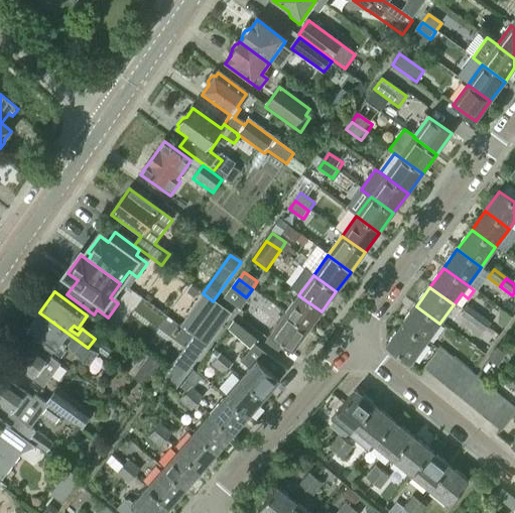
[(307,331),(322,311),(298,295),(284,314),(307,331)]
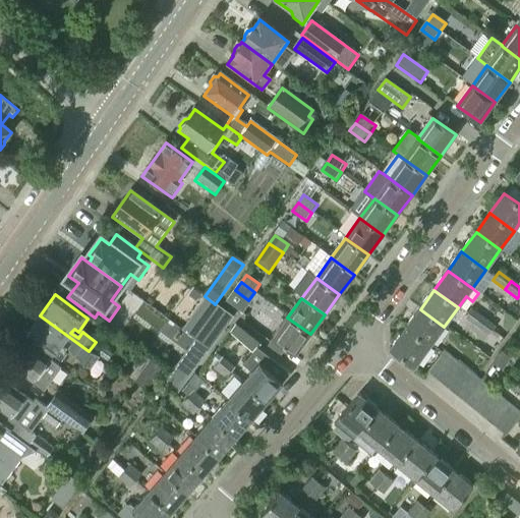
[(430,346),(444,327),(420,309),(406,328),(430,346)]
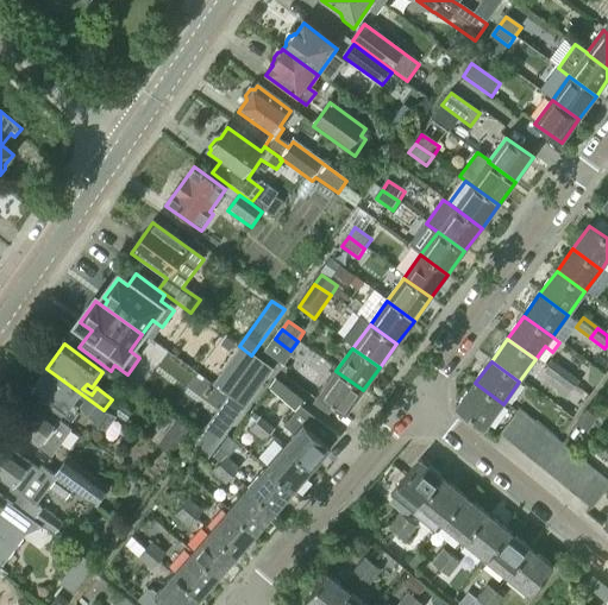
[(558,383),(565,373),(551,363),(544,372),(558,383)]
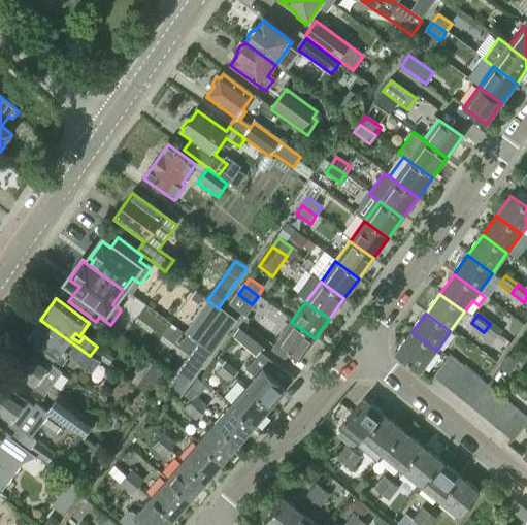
[(100,363),(90,356),(40,320),(25,341),(55,363),(67,345),(74,350),(70,356),(83,365),(80,367),(91,375),(100,363)]
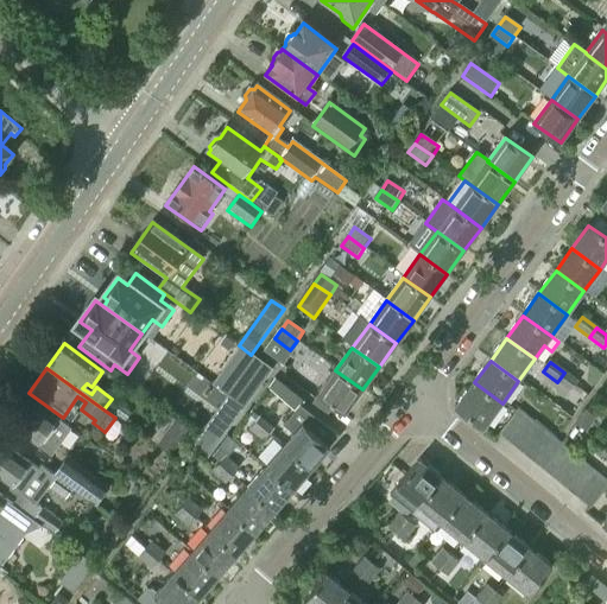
[(346,413),(362,389),(335,370),(318,394),(346,413)]
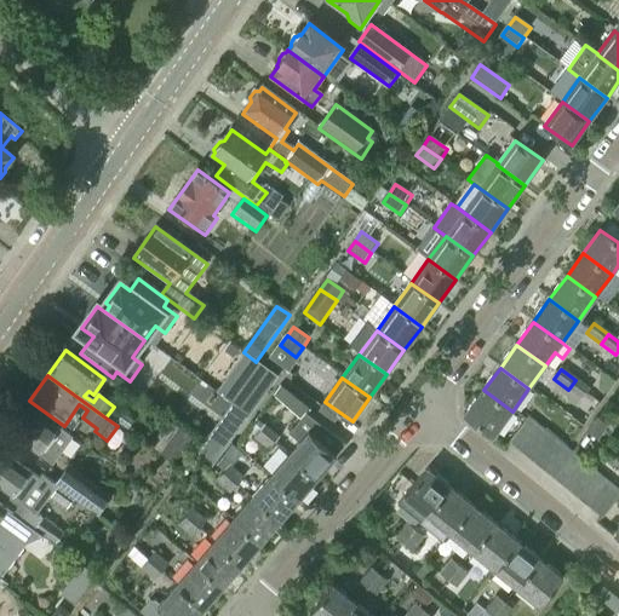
[(584,399),(590,390),(575,380),(568,390),(584,399)]
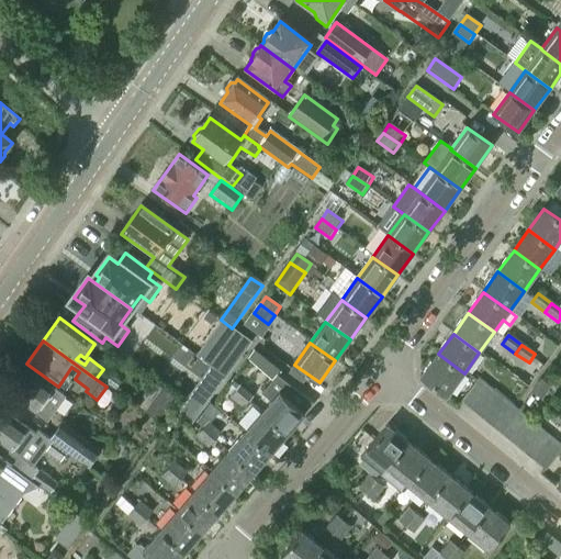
[(256,351),(248,361),(273,382),(262,394),(271,403),(262,413),(288,435),(305,415),(304,413),(313,403),(278,377),(283,371),(256,351)]
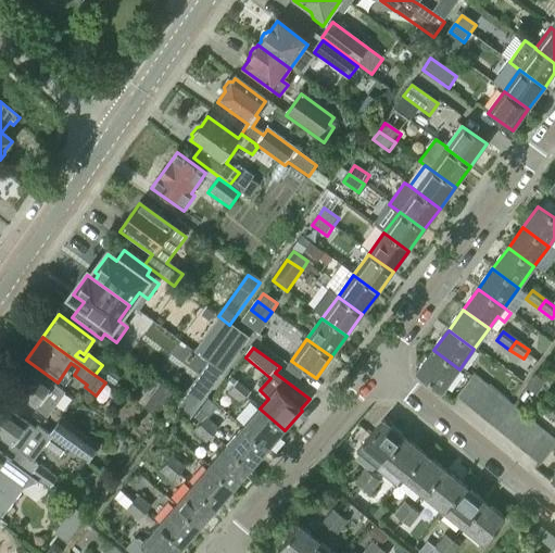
[(442,391),(459,369),(433,350),(417,373),(442,391)]
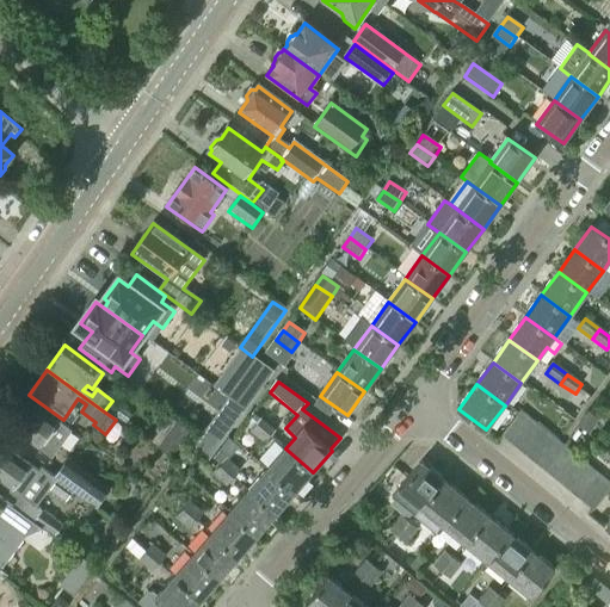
[(53,458),(72,432),(55,421),(54,421),(26,402),(28,401),(25,400),(7,426),(8,427),(10,426),(37,446),(36,446),(53,458)]
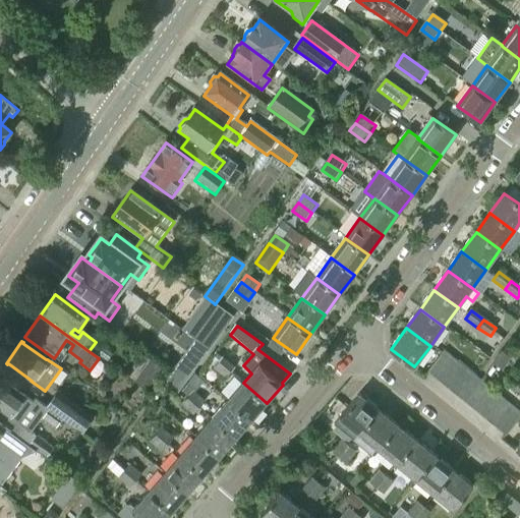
[(439,381),(455,361),(445,353),(429,372),(439,381)]
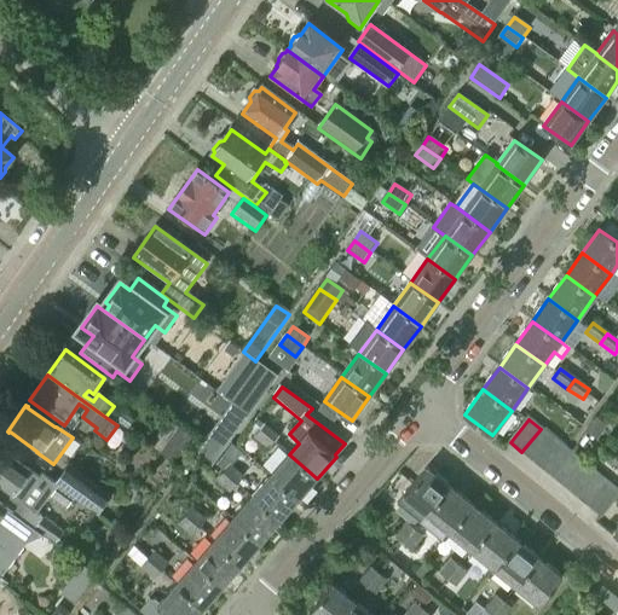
[(598,440),(607,427),(596,419),(587,434),(598,440)]
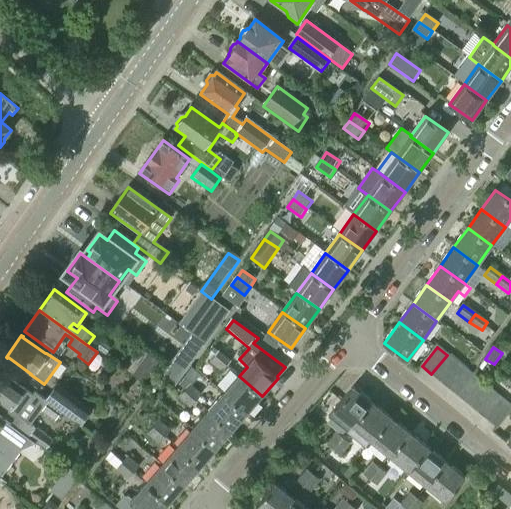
[(441,382),(456,363),(447,355),(431,374),(441,382)]
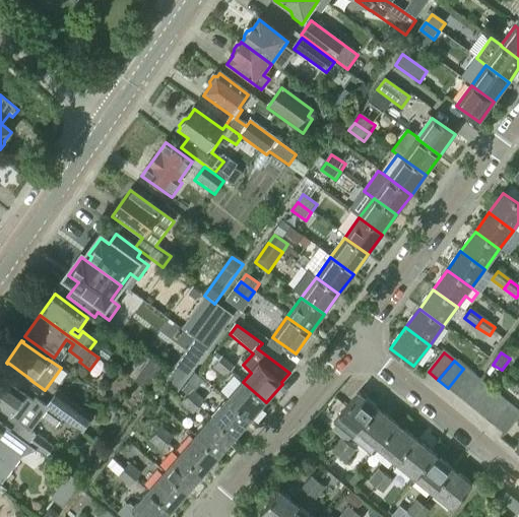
[(219,362),(213,368),(225,379),(231,372),(219,362)]
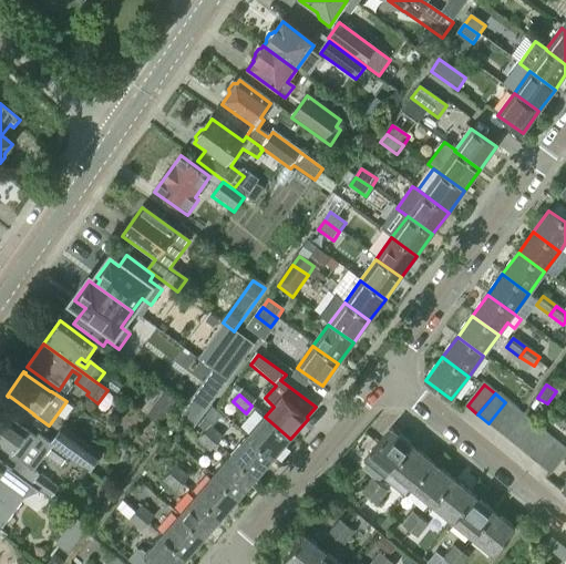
[(498,432),(516,410),(505,402),(489,423),(498,432)]
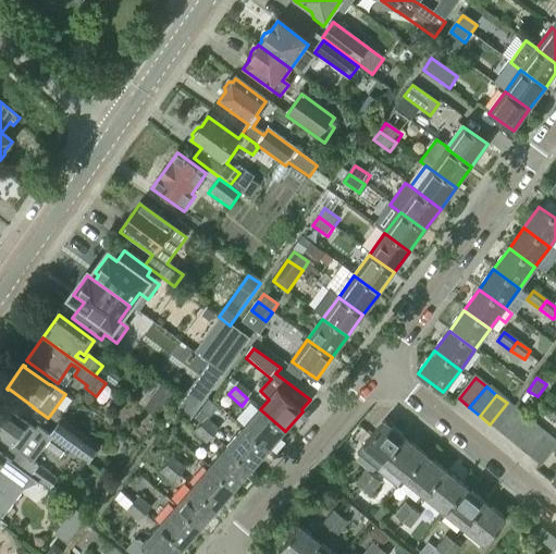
[(499,432),(517,411),(507,403),(490,425),(499,432)]
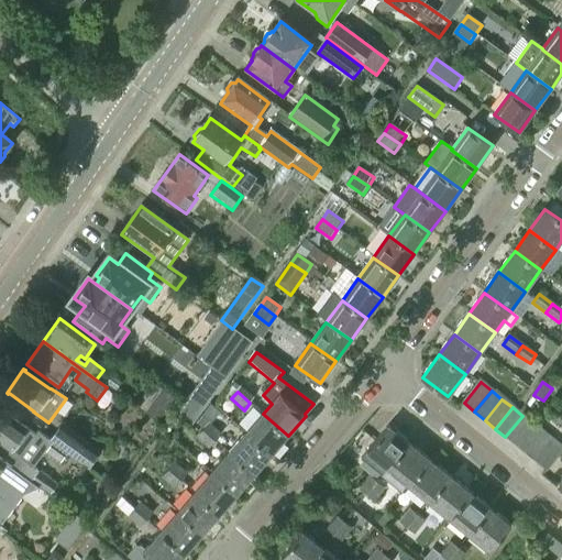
[(69,456),(52,442),(40,434),(36,437),(0,409),(0,442),(12,452),(10,456),(19,462),(13,470),(12,471),(20,476),(31,485),(33,481),(41,487),(52,495),(58,486),(41,473),(42,472),(35,468),(45,454),(61,465),(69,456)]
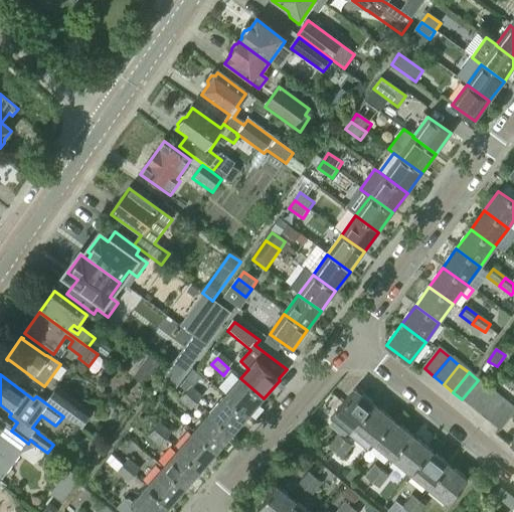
[(240,378),(225,396),(248,416),(264,398),(240,378)]
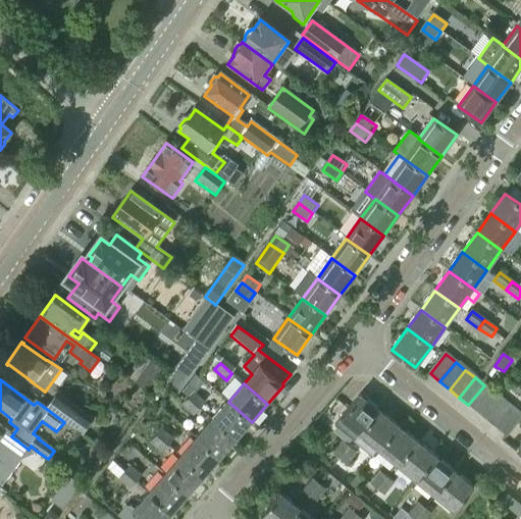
[(478,413),(495,394),(484,385),(468,405),(478,413)]
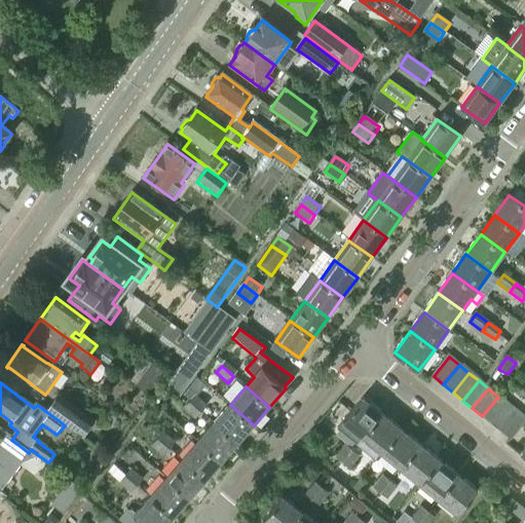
[(195,396),(190,403),(202,413),(208,407),(195,396)]
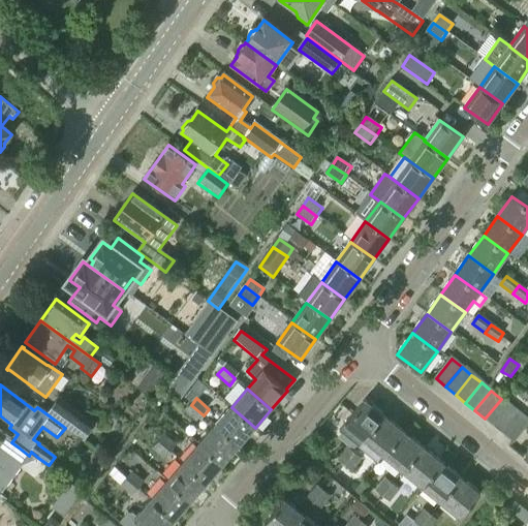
[(494,427),(510,407),(501,399),(485,419),(494,427)]
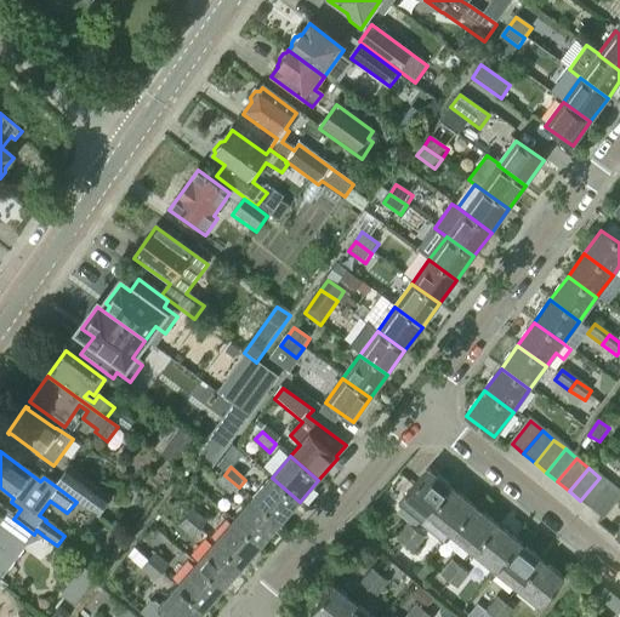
[(109,500),(69,470),(57,487),(77,502),(97,516),(109,500)]
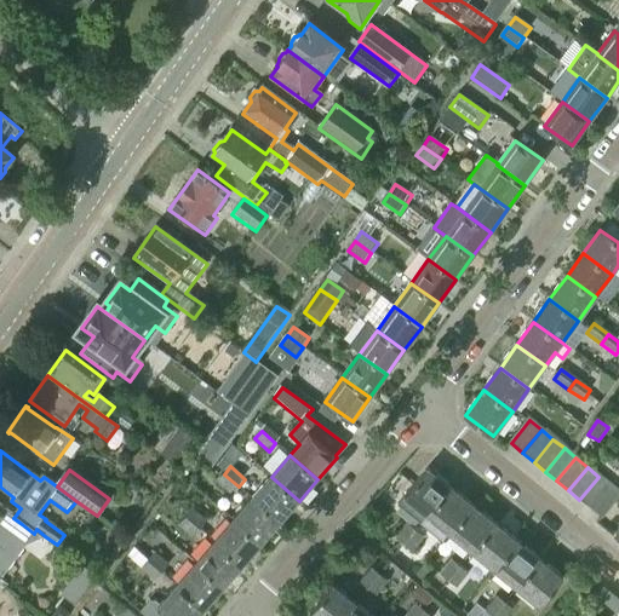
[(428,517),(451,488),(429,470),(405,499),(428,517)]
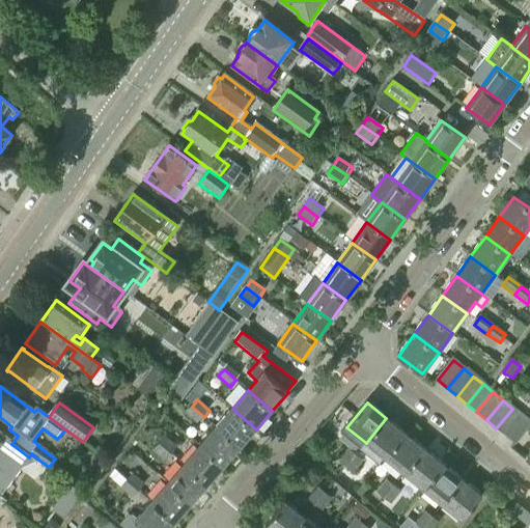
[(191,408),(186,413),(199,424),(204,417),(192,407),(191,408)]
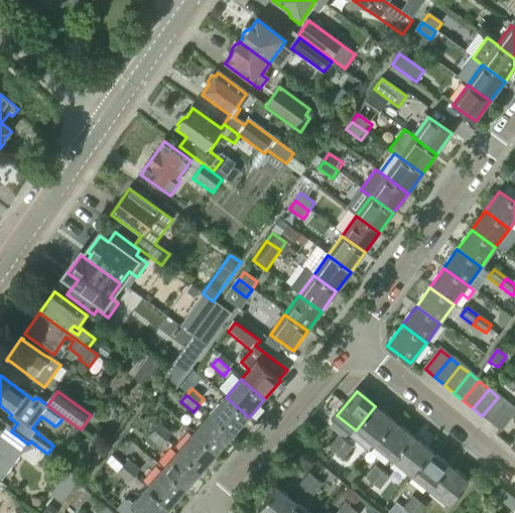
[(226,397),(210,415),(233,435),(249,417),(226,397)]
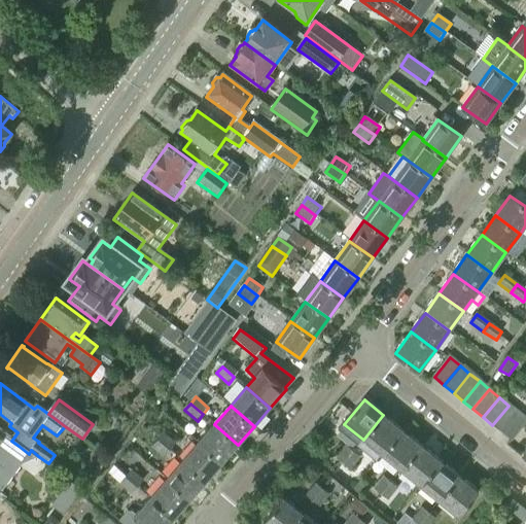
[(502,433),(519,413),(509,406),(492,425),(502,433)]
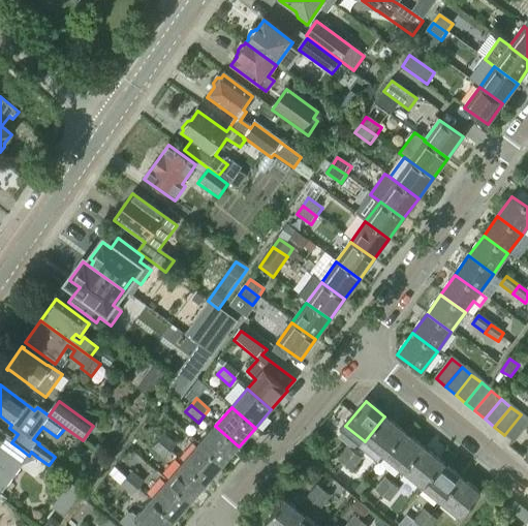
[(514,442),(527,427),(527,421),(521,414),(504,435),(514,442)]
